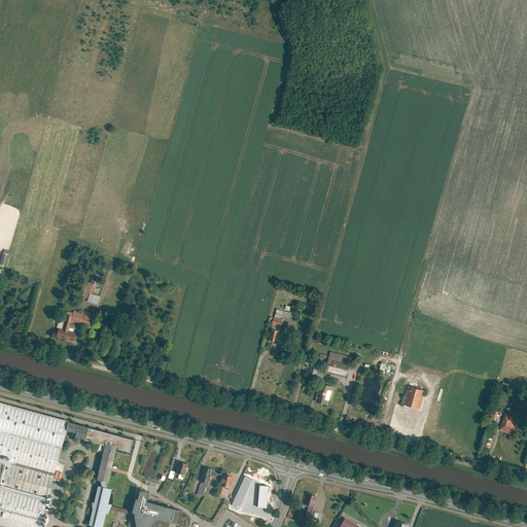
[(0,257),(0,259),(0,260),(0,259),(0,265),(4,266),(8,251),(2,249),(0,257)]
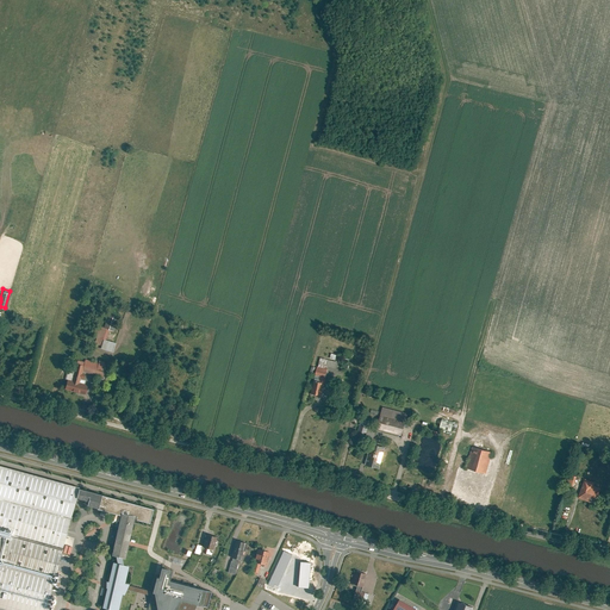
[(104,329),(107,330),(113,331),(118,317),(109,315),(104,329)]
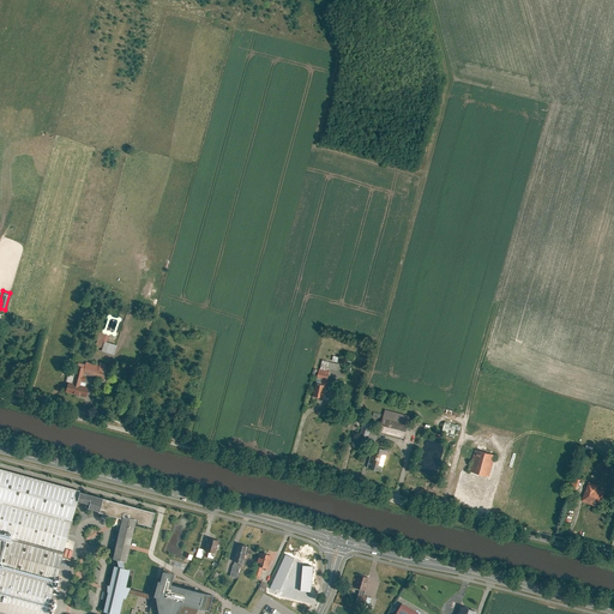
[(104,331),(97,329),(94,338),(98,339),(106,342),(108,332),(104,331)]
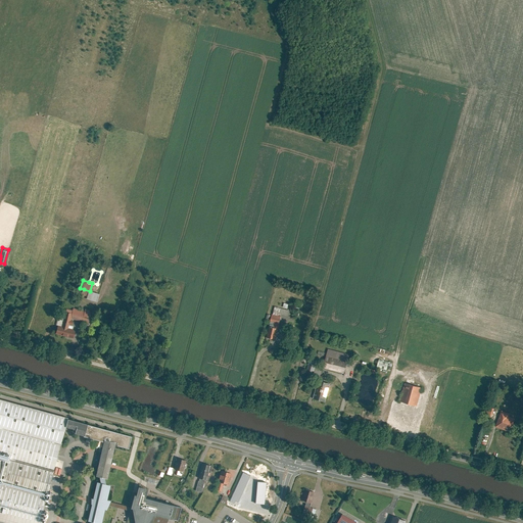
[(99,294),(90,291),(88,296),(87,298),(97,302),(99,294)]
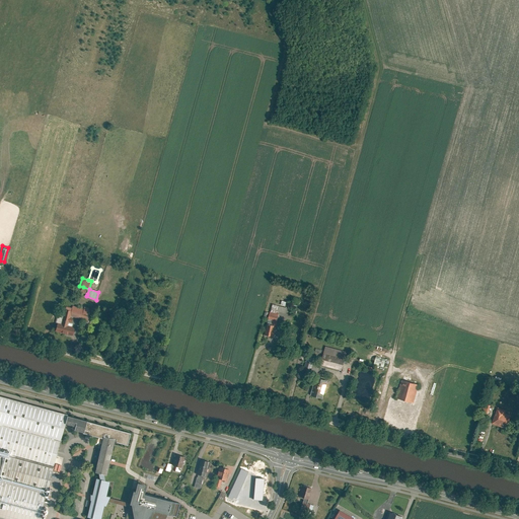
[(72,311),(71,312),(91,317),(93,311),(83,309),(73,306),(72,308),(71,311),(72,311)]
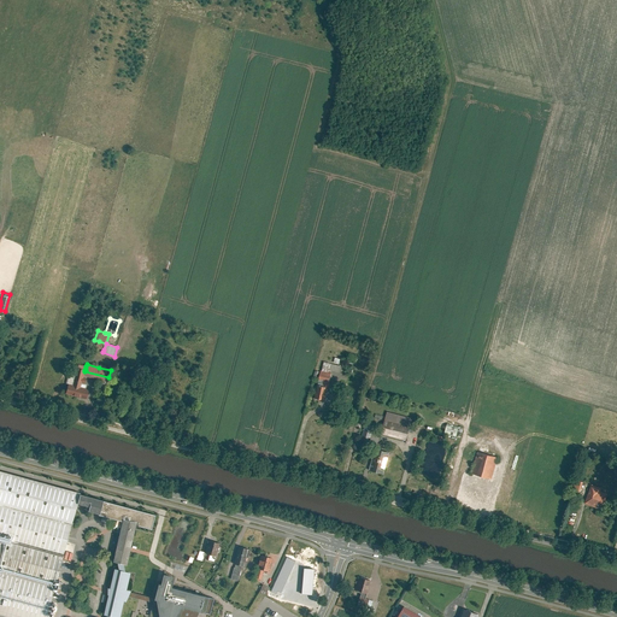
[(75,376),(83,378),(83,377),(83,376),(84,371),(86,370),(84,370),(78,368),(77,368),(75,376)]
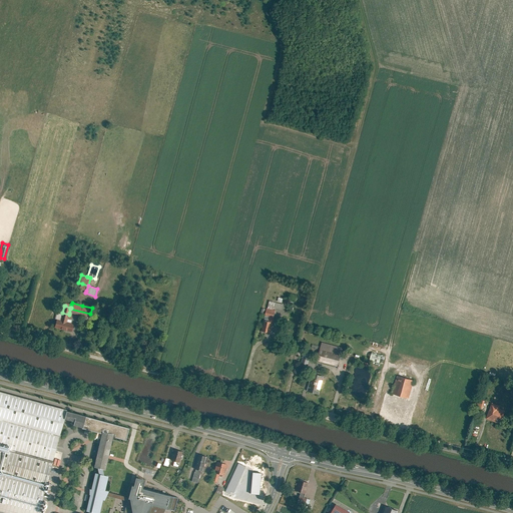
[(90,314),(70,309),(69,313),(89,318),(90,314)]
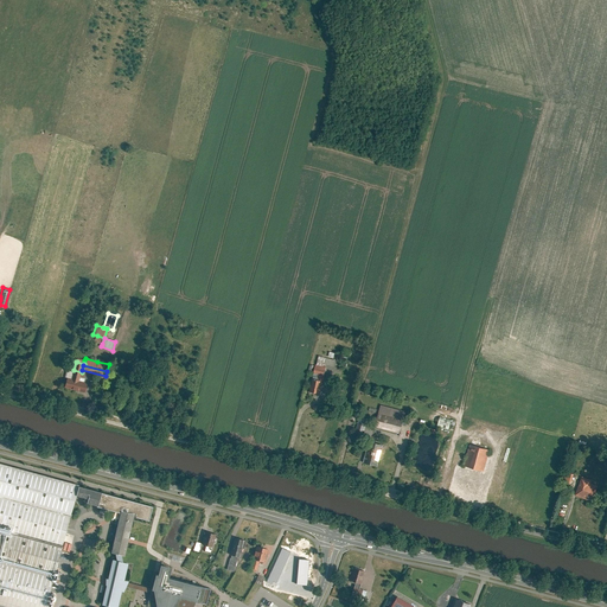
[(312,379),(323,382),(326,368),(315,365),(313,374),(319,375),(318,377),(313,376),(312,379)]
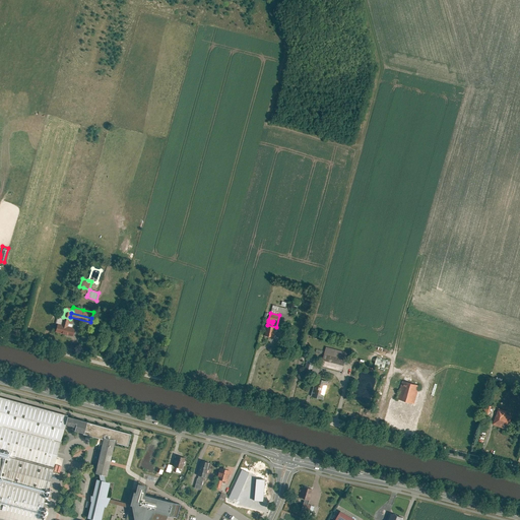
[(58,324),(55,332),(72,337),(74,331),(73,331),(73,328),(67,326),(68,322),(71,323),(72,319),(70,318),(70,319),(63,317),(62,320),(61,325),(58,324)]
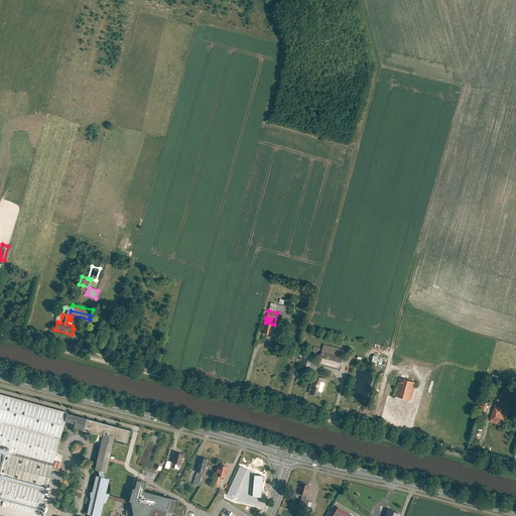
[(274,325),(265,323),(263,334),(271,336),(274,325)]
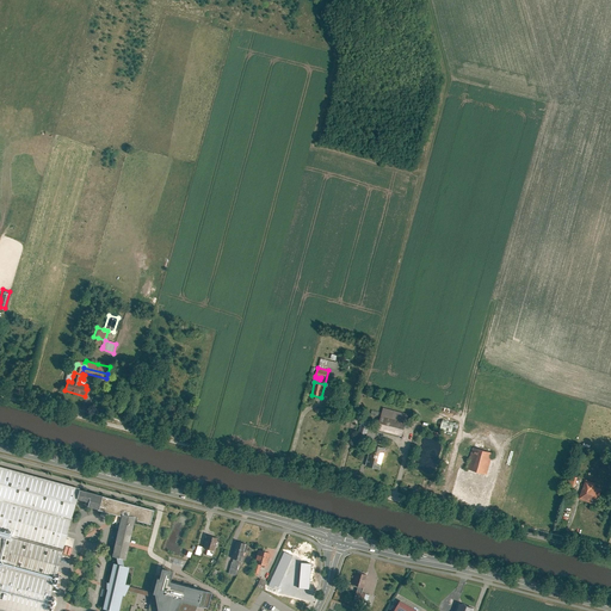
[(407,414),(383,408),(377,430),(402,436),(407,414)]
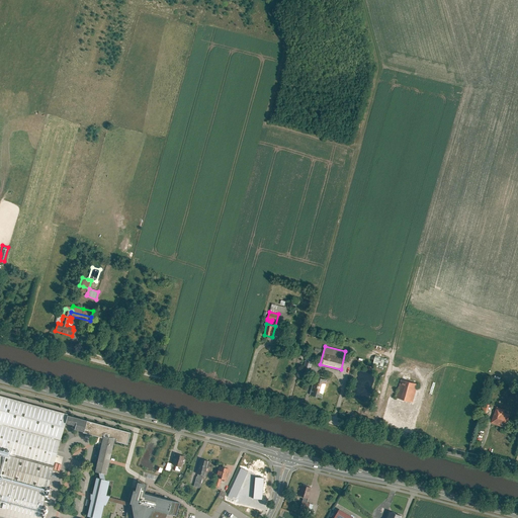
[(384,358),(375,356),(373,363),(383,366),(384,358)]
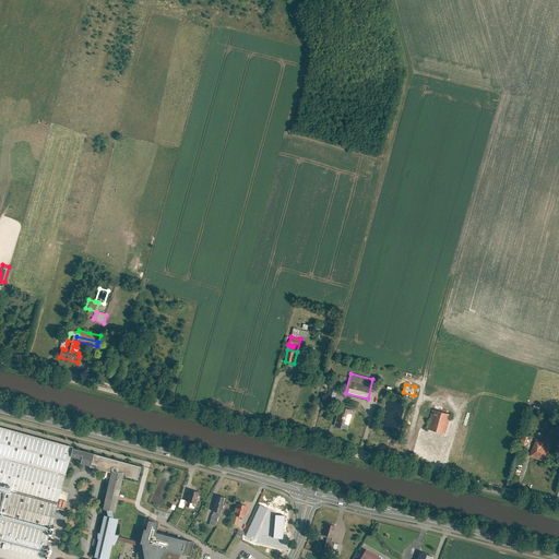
[(336,391),(330,390),(328,399),(334,401),(336,391)]
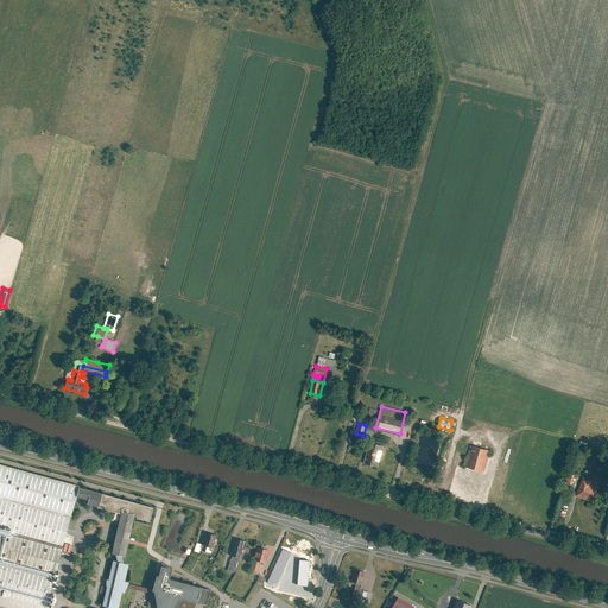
[(382,447),(369,442),(367,451),(368,451),(365,464),(377,468),(382,447)]
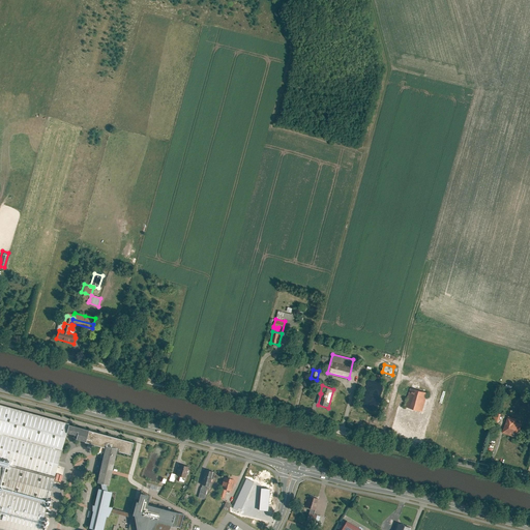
[(427,392),(410,387),(405,407),(421,411),(427,392)]
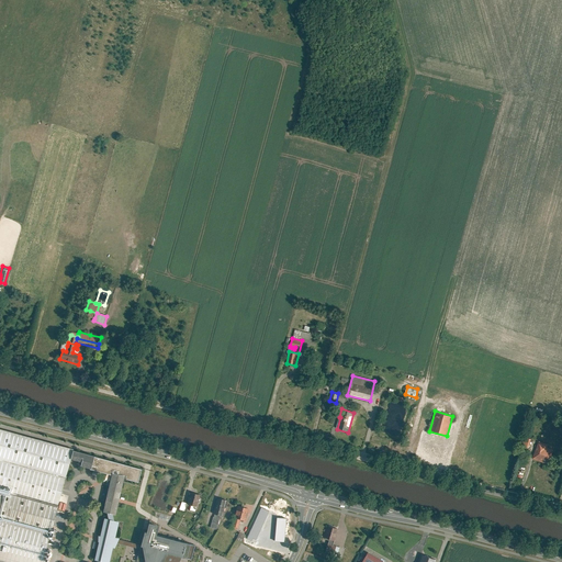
[(72,449),(0,429),(0,560),(8,561),(42,561),(70,458),(72,450),(72,449)]
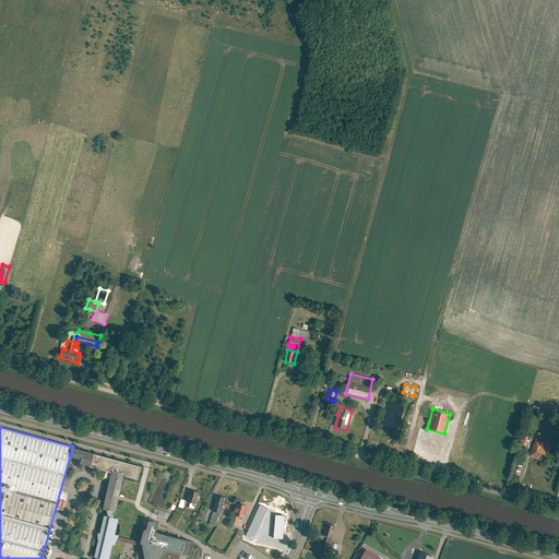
[(545,441),(536,438),(530,455),(546,461),(550,447),(544,444),(545,441)]
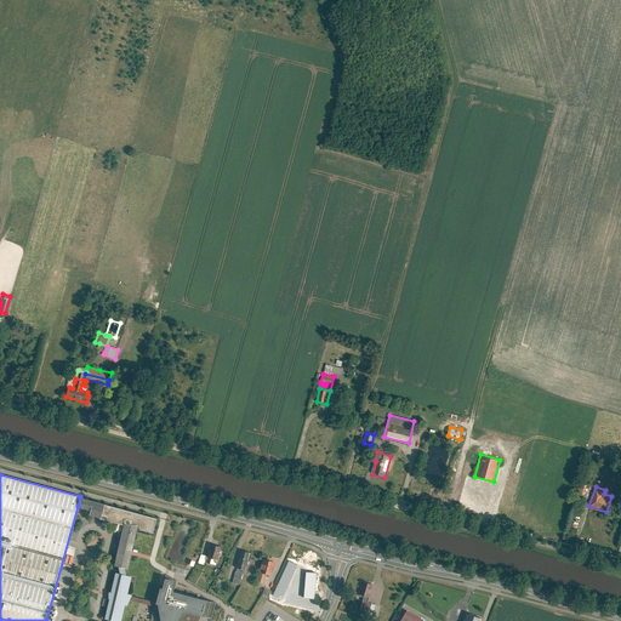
[(157,518),(80,497),(78,506),(90,510),(89,514),(90,514),(100,517),(100,518),(117,523),(117,524),(114,525),(115,528),(112,529),(114,533),(117,531),(118,533),(120,531),(121,531),(114,565),(119,567),(120,574),(115,573),(112,593),(108,592),(109,599),(104,619),(109,620),(108,620),(120,620),(125,607),(127,607),(130,600),(131,594),(127,594),(132,576),(126,575),(125,568),(127,569),(137,529),(152,533),(157,518)]
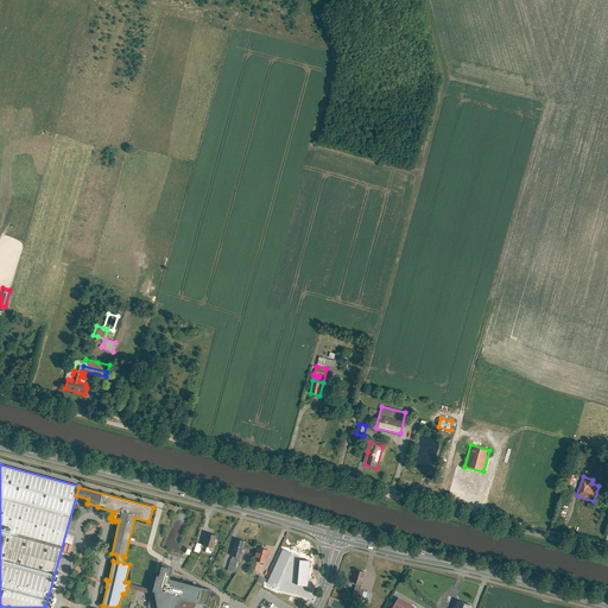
[(210,553),(215,536),(206,533),(202,545),(207,546),(204,552),(210,553)]
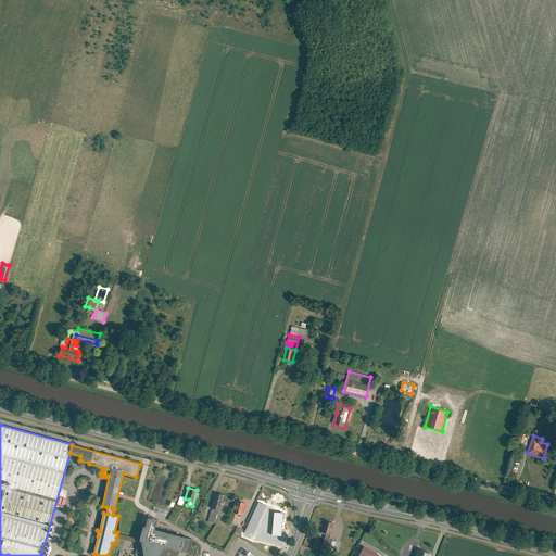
[(225,495),(215,493),(211,508),(219,510),(222,503),(224,503),(225,495)]
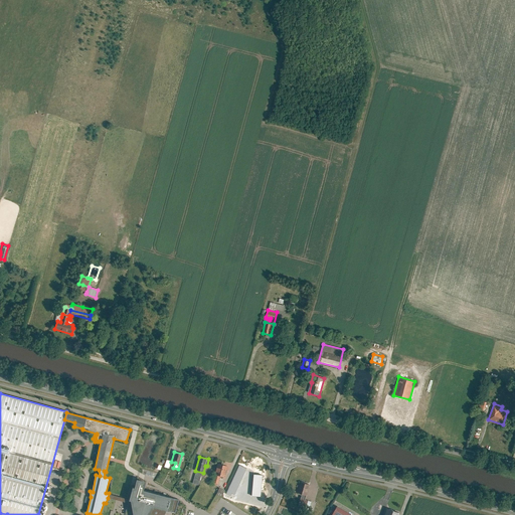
[(226,466),(217,464),(213,483),(218,484),(220,476),(224,477),(224,474),(226,474),(227,471),(225,470),(226,466)]
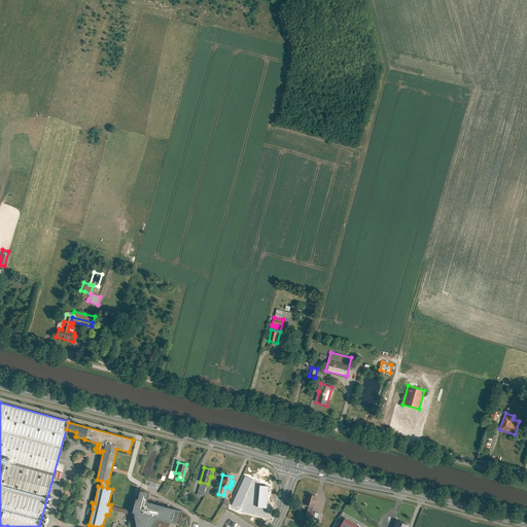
[(206,487),(200,485),(197,495),(203,496),(206,487)]
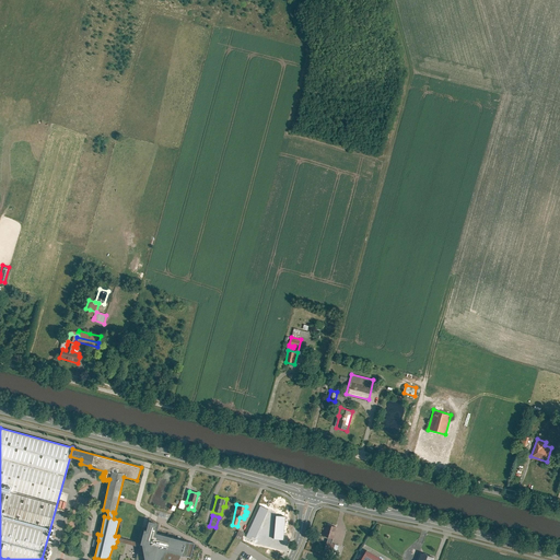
[(118,536),(117,541),(132,546),(136,559),(175,559),(178,556),(188,557),(194,544),(151,531),(154,522),(146,521),(142,520),(139,529),(137,528),(135,539),(119,535),(118,536)]
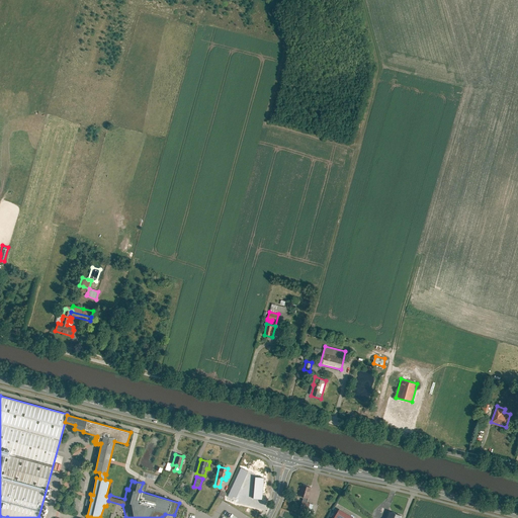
[(312,488),(303,485),(299,496),(304,497),(309,498),(312,488)]
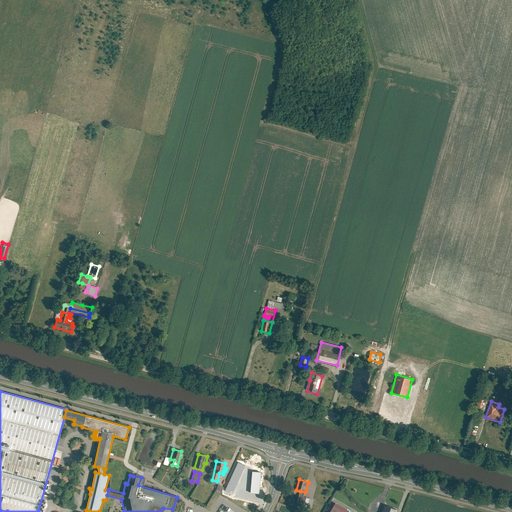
[(218,485),(215,491),(221,494),(224,488),(218,485)]
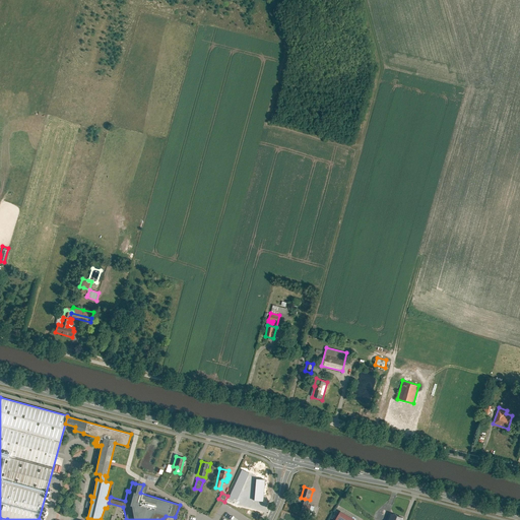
[(355,519),(339,511),(333,519),(355,519)]
